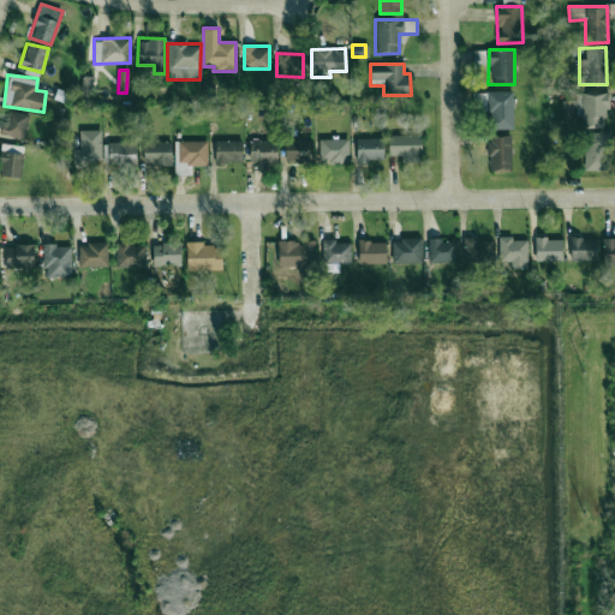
[(513,129),(513,91),(472,91),(472,107),(487,106),(487,129),(513,129)]
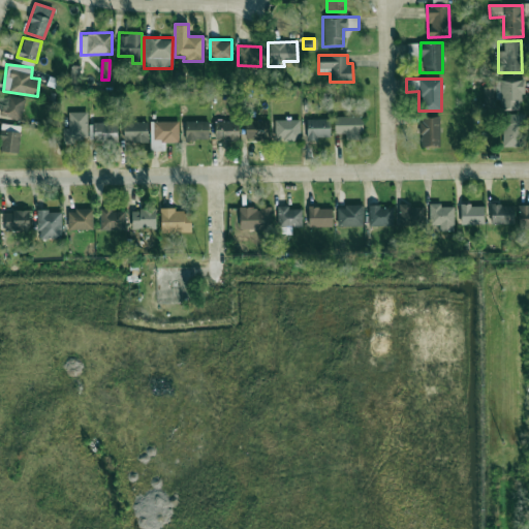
[(522,109),(521,80),(494,81),(495,98),(499,98),(500,110),(522,109)]
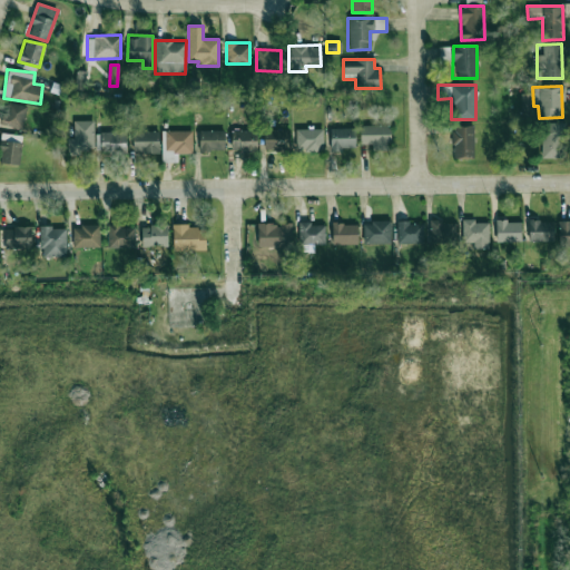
[(521,112),(531,112),(531,94),(521,94),(521,112)]
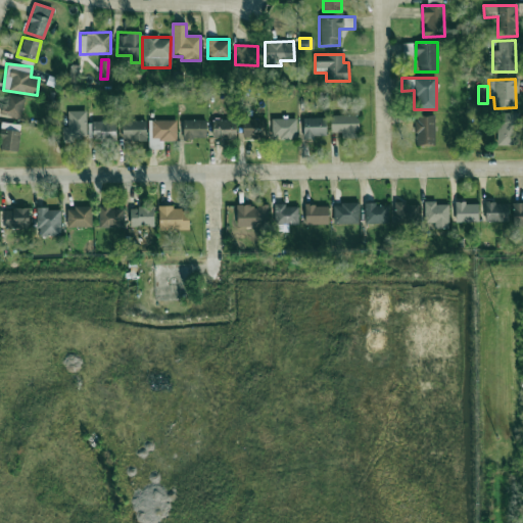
[(24,96),(4,94),(2,115),(21,117),(24,96)]
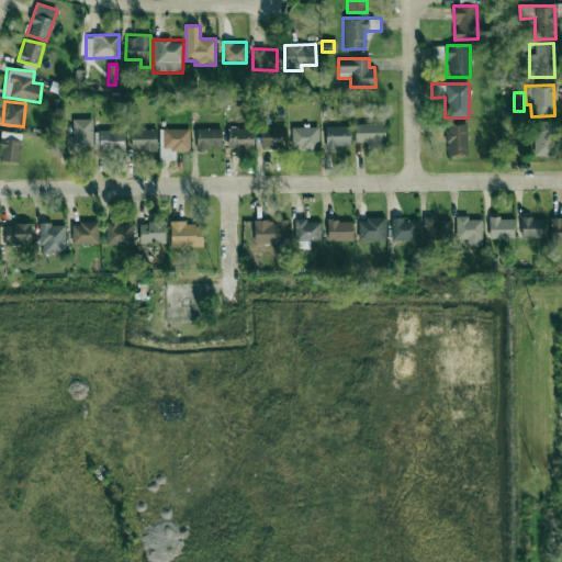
[(92,119),(72,119),(72,136),(66,136),(67,153),(79,153),(79,146),(92,146),(92,119)]
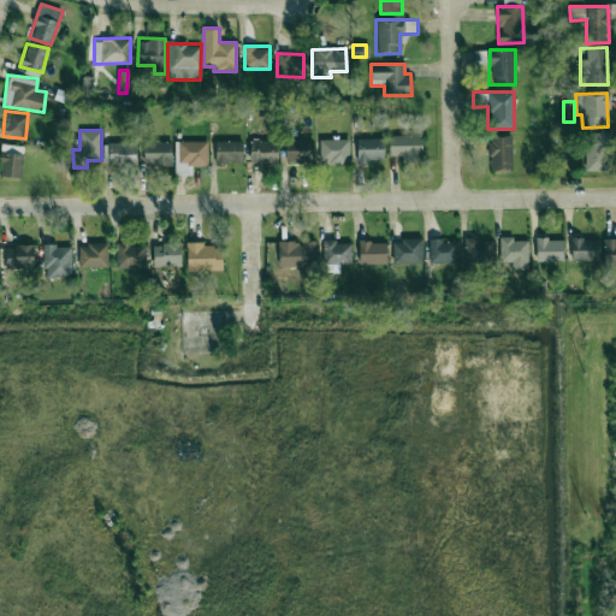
[(585,171),(611,170),(611,132),(584,132),(585,171)]
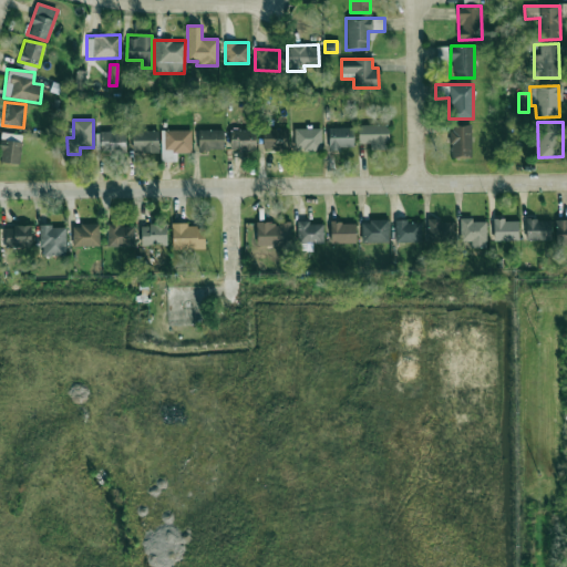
[(358,143),(370,143),(370,148),(388,148),(388,124),(358,124),(358,143)]
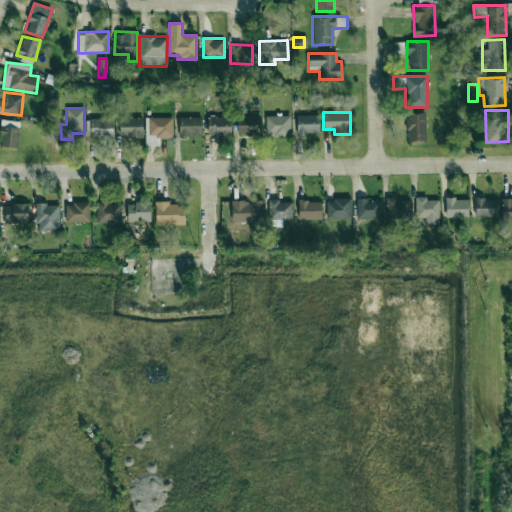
[(425,113),(406,113),(405,141),(425,141),(425,113)]
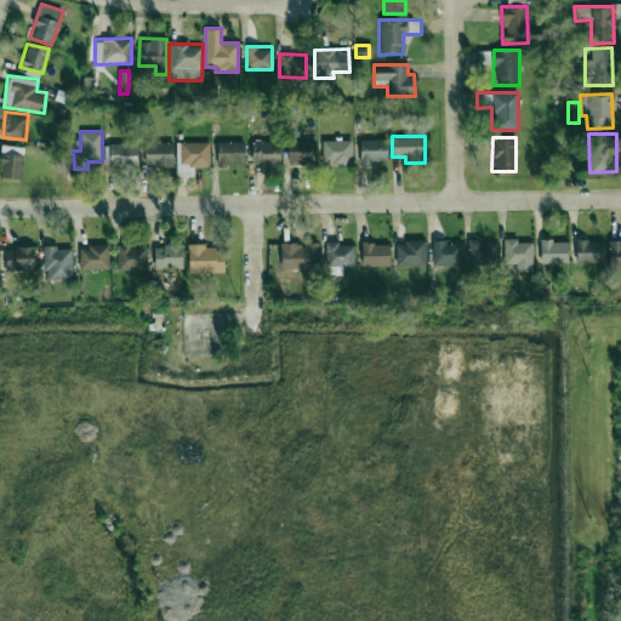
[(137,166),(136,138),(114,138),(114,144),(103,144),(104,166),(137,166)]
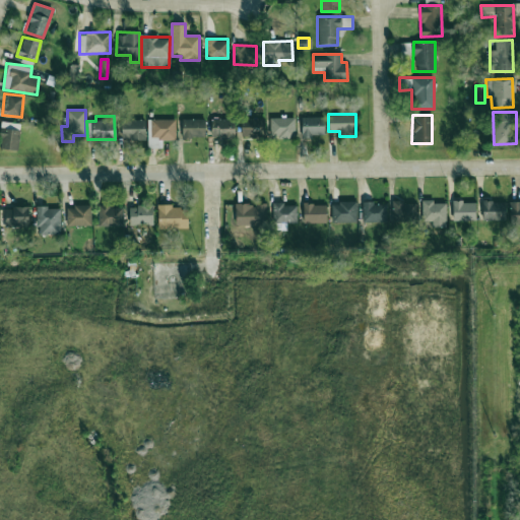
[(270,138),(295,138),(295,117),(269,118),(270,138)]
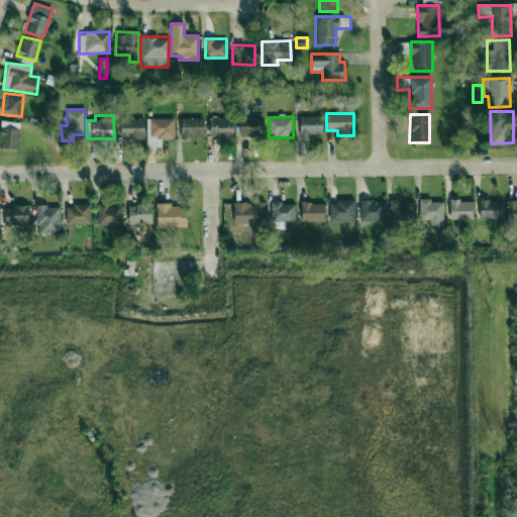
[(321,116),(299,116),(300,135),(322,135),(321,116)]
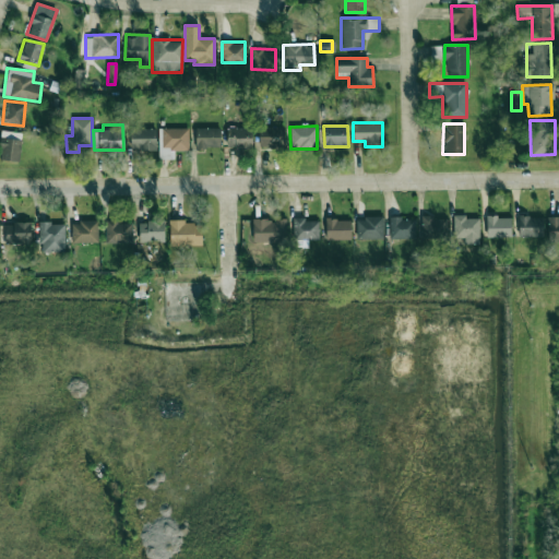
[(219,128),(195,127),(195,146),(219,147),(219,128)]
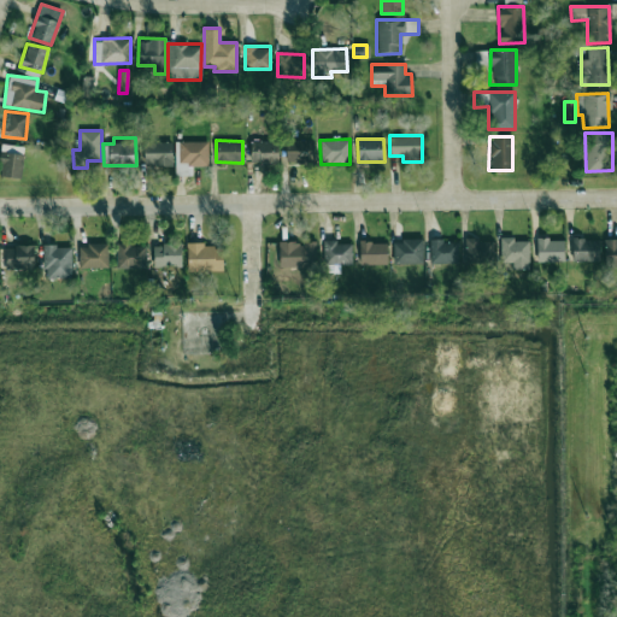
[(251,164),(277,164),(277,140),(250,140),(251,164)]
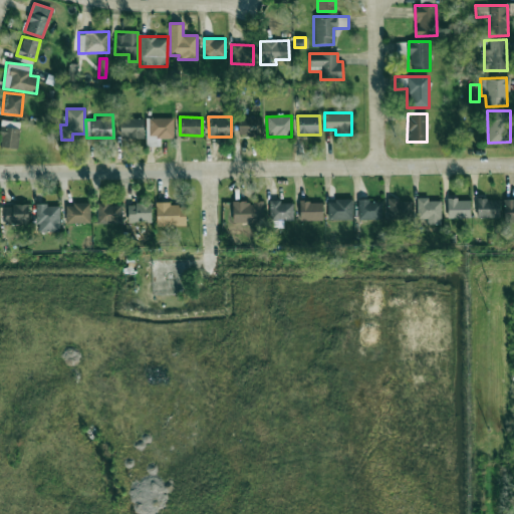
[(260,117),(238,116),(237,135),(259,136),(260,117)]
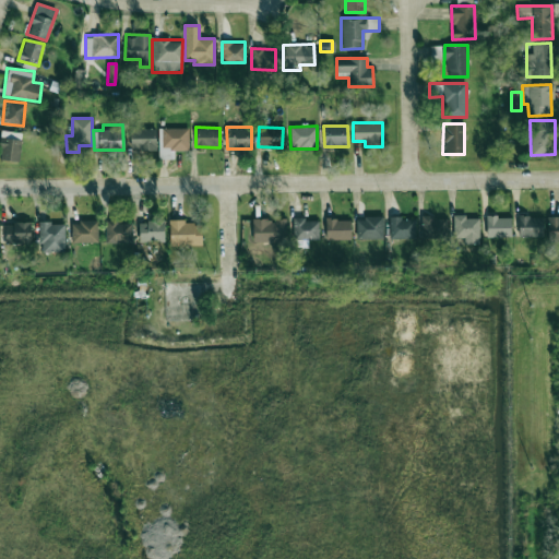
[(155,128),(130,129),(130,150),(156,150),(155,128)]
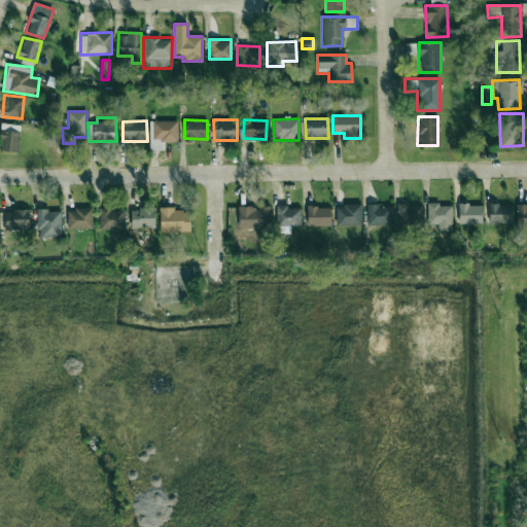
[(177,120),(149,120),(149,149),(165,149),(165,142),(177,142),(177,120)]
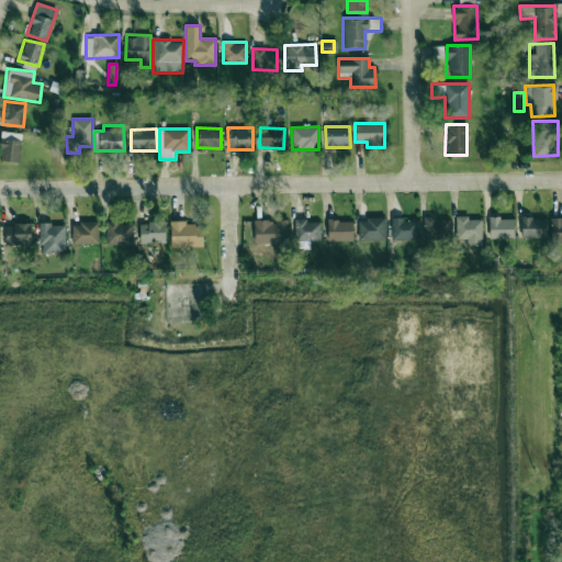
[(0,159),(19,163),(23,134),(2,131),(0,145),(0,159)]
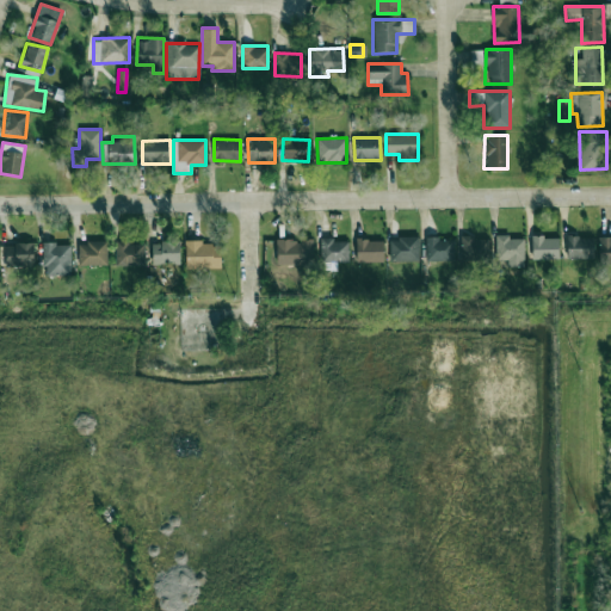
[(460,236),(461,260),(488,259),(487,235),(460,236)]
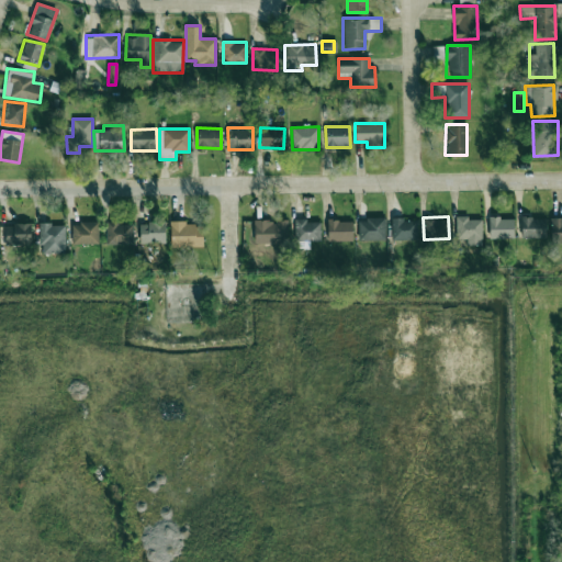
[(521,238),(546,237),(546,216),(520,217),(521,238)]
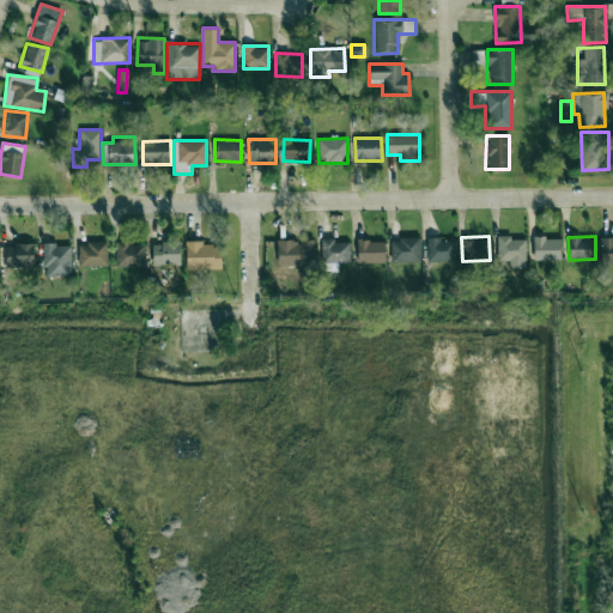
[(350,262),(349,242),(334,242),(334,237),(321,238),(321,263),(350,262)]
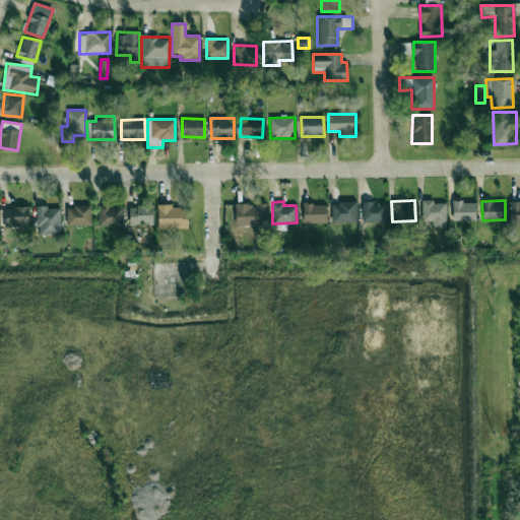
[(356,201),(331,202),(332,222),(356,222),(356,201)]
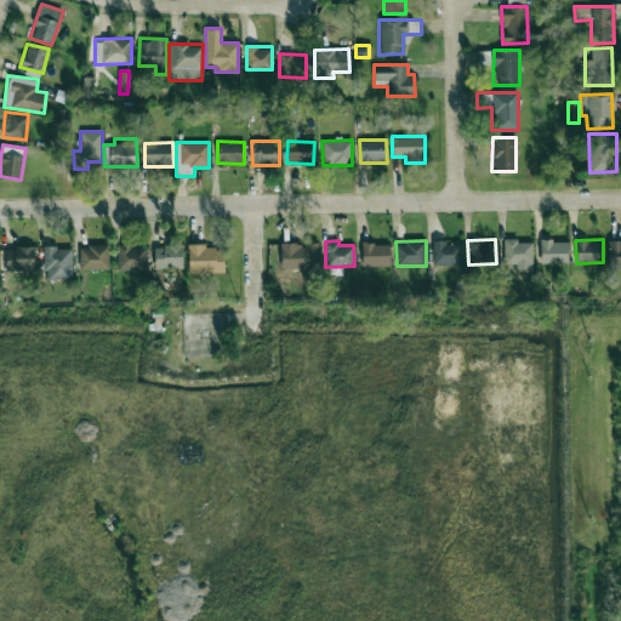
[(531,240),(503,240),(503,263),(516,263),(516,271),(533,271),(531,240)]
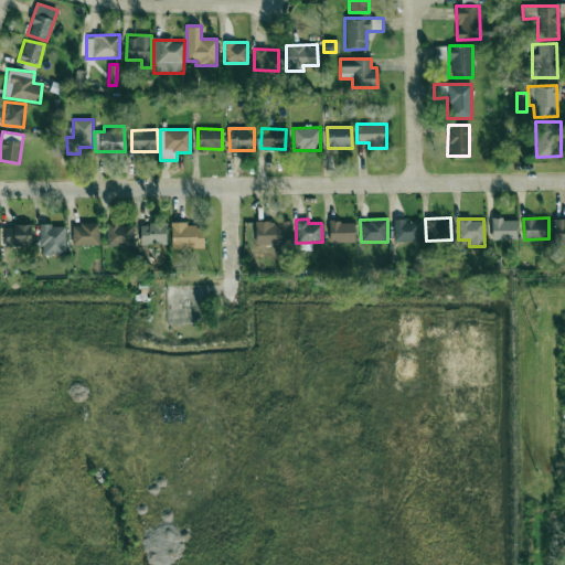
[(491,219),(491,240),(516,238),(516,219),(491,219)]
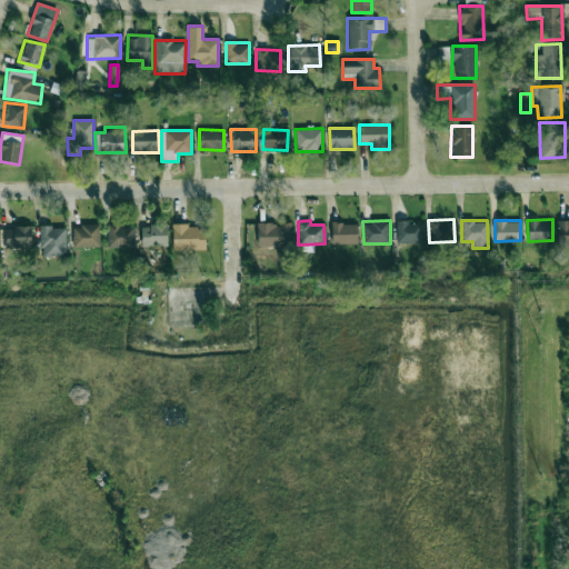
[(422,242),(422,221),(396,222),(397,243),(422,242)]
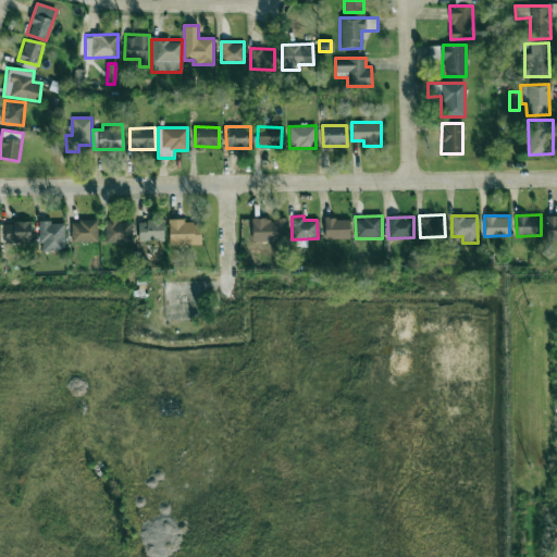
[(556,217),(545,218),(546,242),(556,240),(556,217)]
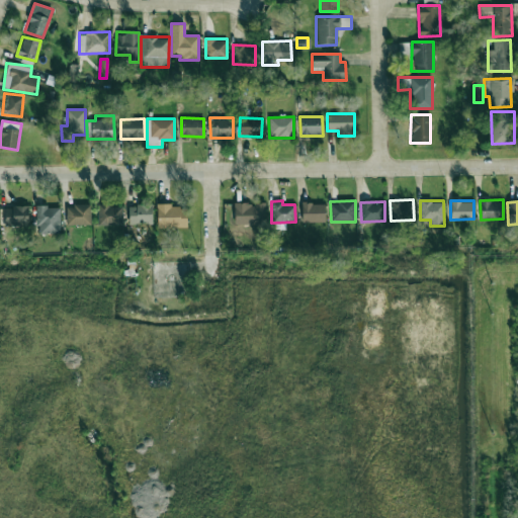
[(264,224),(265,203),(234,202),(234,224),(264,224)]
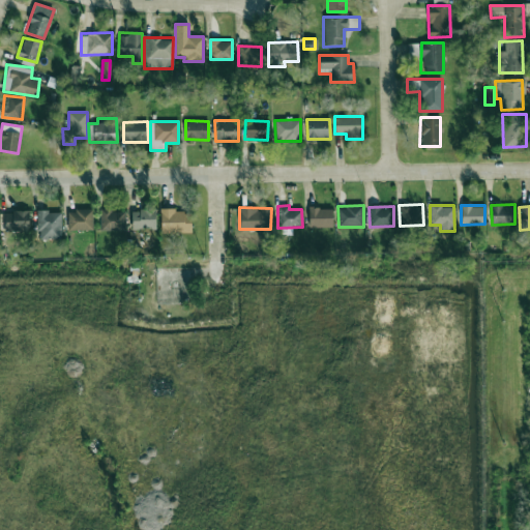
[(308,227),(333,227),(333,207),(308,207),(308,227)]
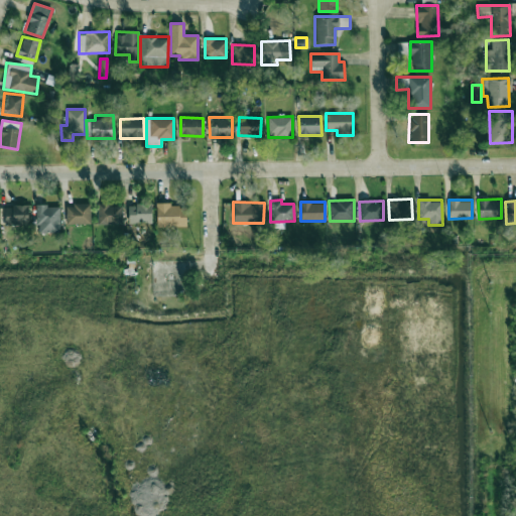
[(98,224),(121,224),(121,206),(109,206),(109,203),(97,203),(98,224)]
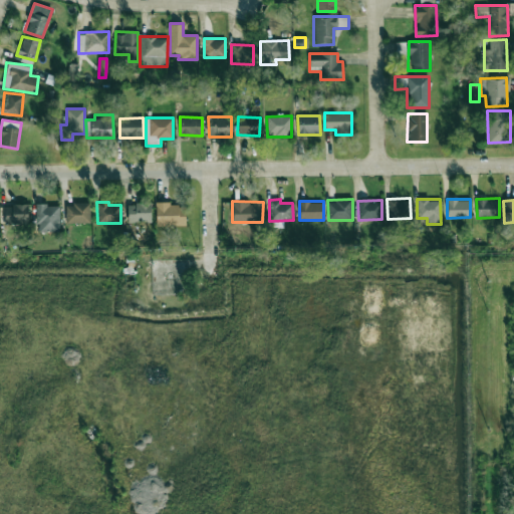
[(89,203),(65,204),(65,223),(89,222),(89,203)]
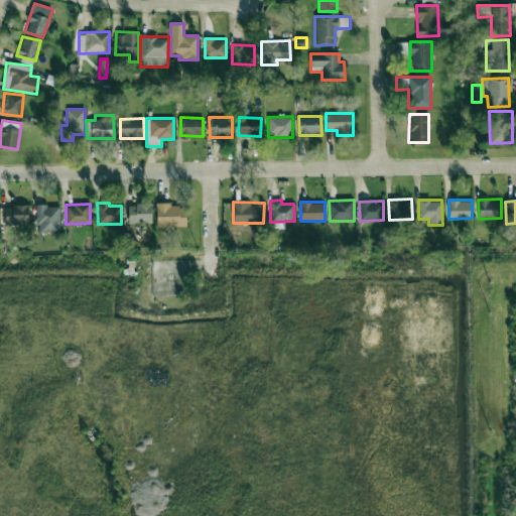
[(151,223),(151,204),(128,204),(128,223),(151,223)]
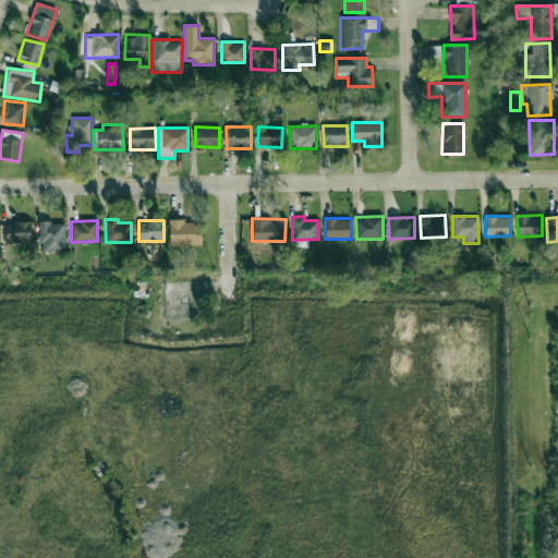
[(201,245),(201,220),(169,221),(169,245),(201,245)]
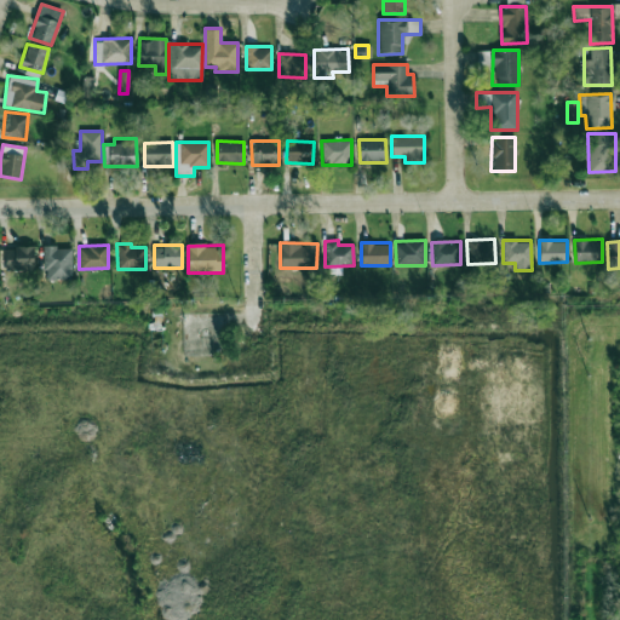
[(34,246),(5,247),(6,270),(34,270),(34,246)]
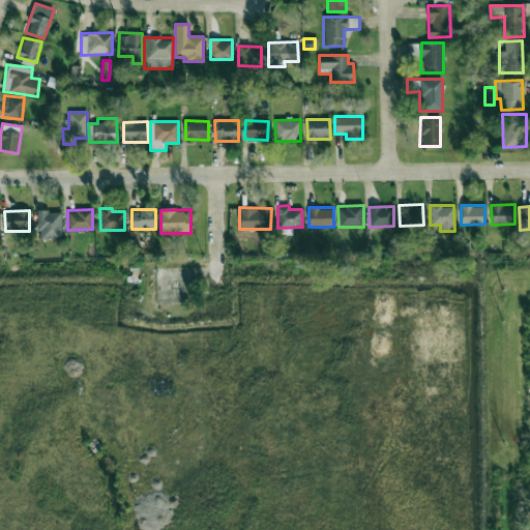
[(61,211),(37,211),(37,239),(61,238),(61,211)]
